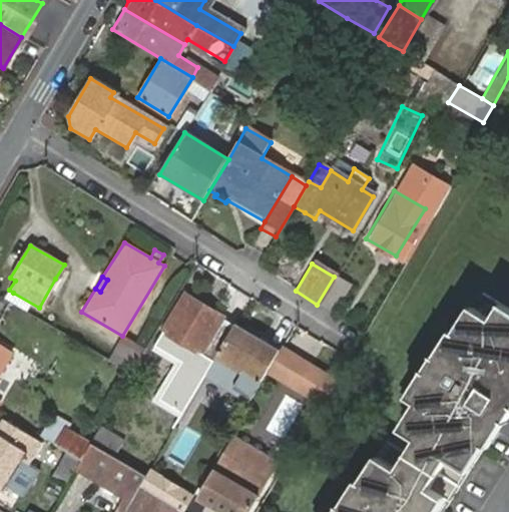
[(317,305),(329,313),(346,284),(334,277),(317,305)]
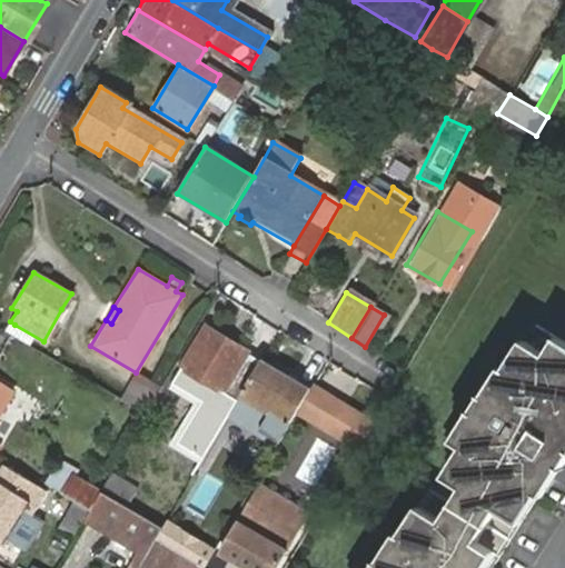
[(265,322),(246,352),(260,360),(278,331),(265,322)]
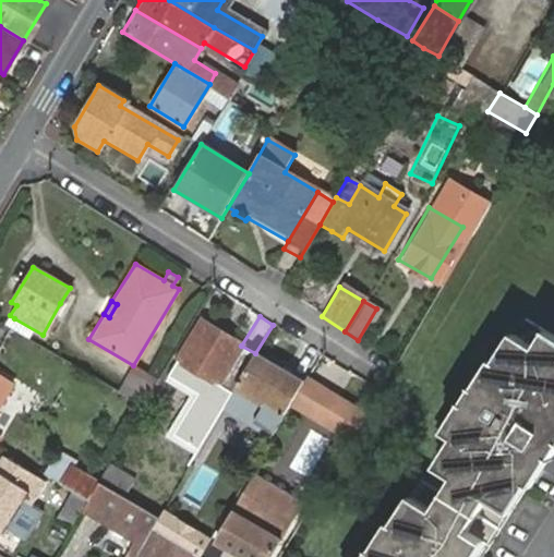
[(169,374),(223,408),(236,387),(255,353),(241,346),(200,321),(169,374)]
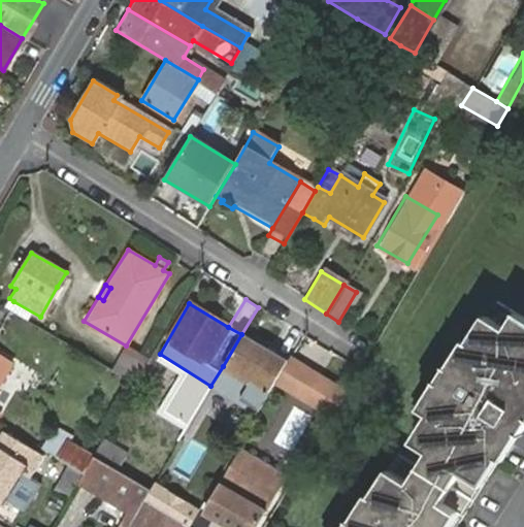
[(523,315),(519,311),(510,326),(492,316),(485,326),(490,330),(481,346),(475,341),(470,338),(463,350),(468,353),(458,368),(453,365),(448,362),(429,393),(435,398),(428,409),(437,416),(429,429),(435,433),(428,445),(433,449),(416,478),(396,466),(389,478),(395,482),(385,497),(379,493),(375,492),(370,500),(377,504),(366,521),(360,517),(354,513),(345,526),(444,526),(450,519),(443,514),(451,500),(444,496),(463,467),(482,481),(490,467),(483,463),(491,449),(499,454),(502,456),(510,445),(503,439),(513,423),(520,428),(523,430),(523,429),(523,315)]
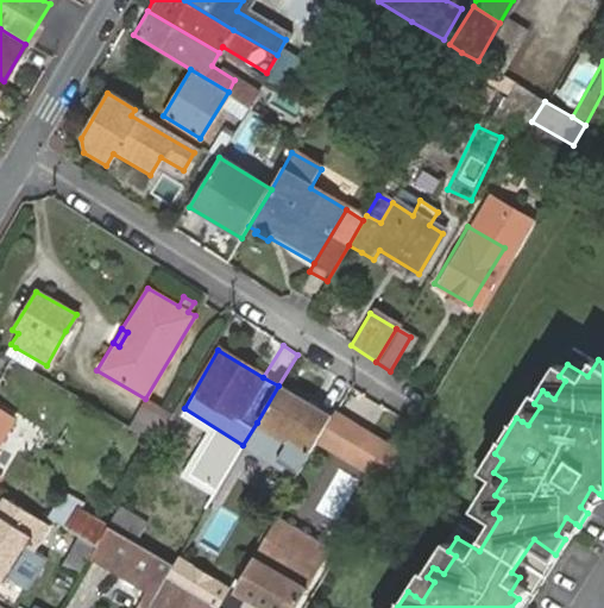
[(565,381),(559,376),(547,394),(554,399),(565,381)]
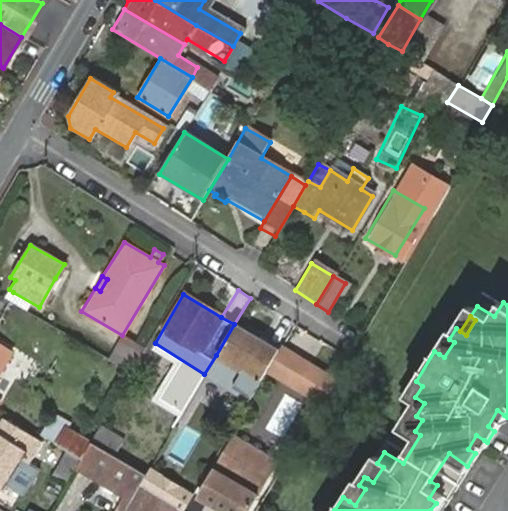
[(252,391),(276,350),(234,324),(216,355),(245,372),(239,383),(252,391)]
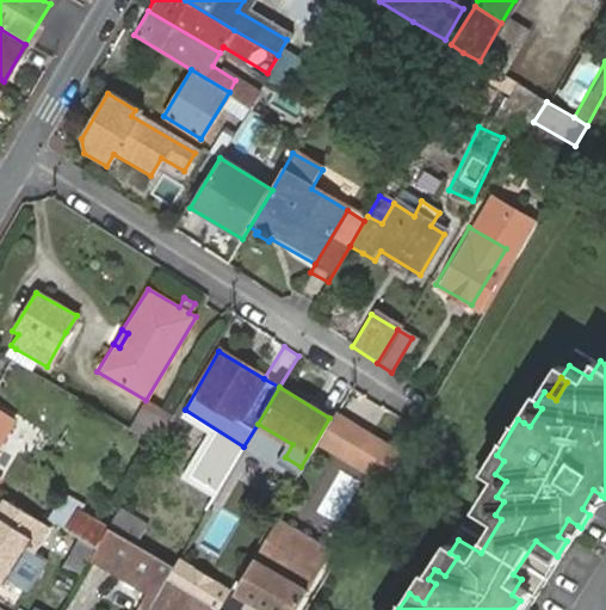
[(536,405),(524,423),(530,426),(542,408),(536,405)]
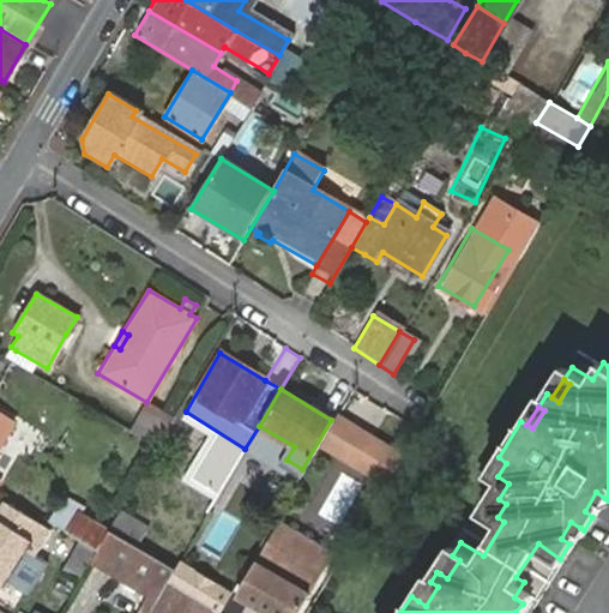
[(176,416),(162,442),(178,451),(192,427),(176,416)]
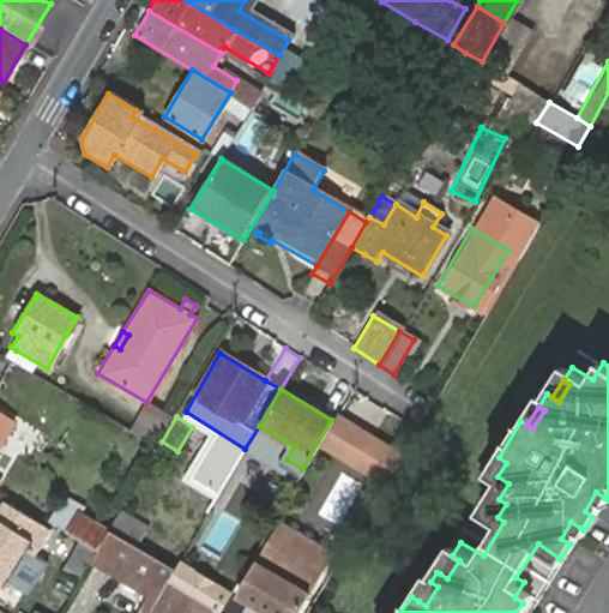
[(490,472),(498,476),(506,463),(499,457),(490,472)]
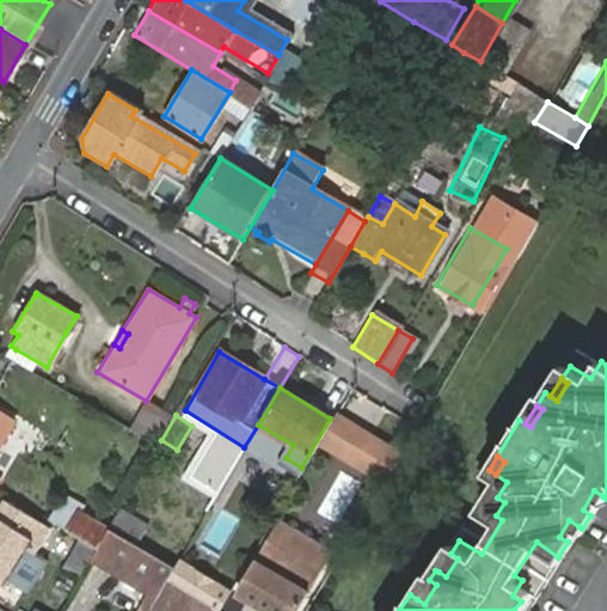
[(590,515),(602,496),(594,490),(583,509),(590,515)]
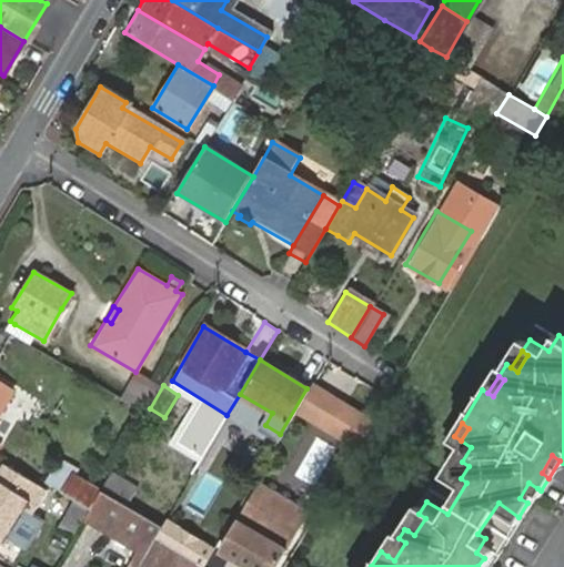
[(43,481),(88,506),(99,488),(71,473),(73,468),(56,458),(43,481)]
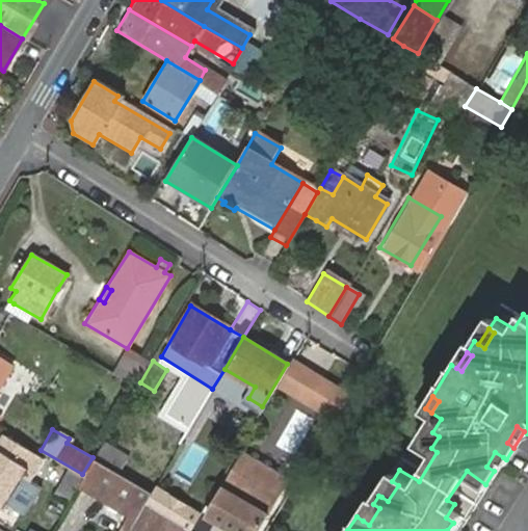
[(424,445),(431,448),(439,436),(432,432),(424,445)]
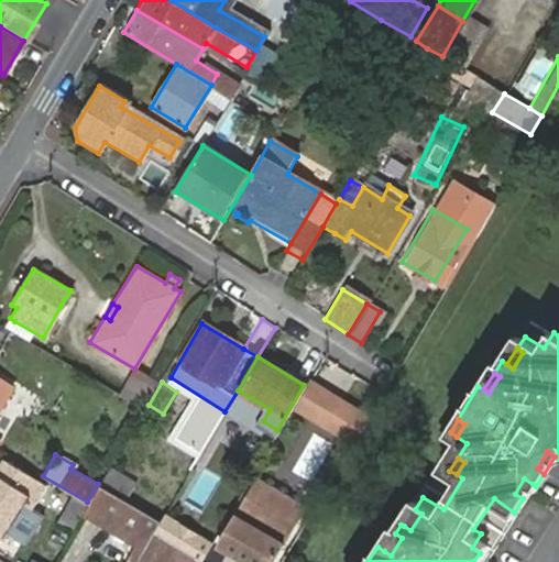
[(23,498),(32,504),(44,483),(2,460),(0,463),(0,535),(10,541),(15,533),(6,529),(23,498)]
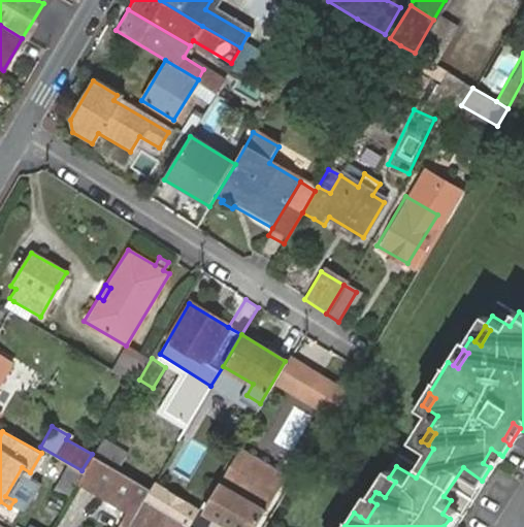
[(490,467),(499,454),(491,449),(483,463),(490,467)]
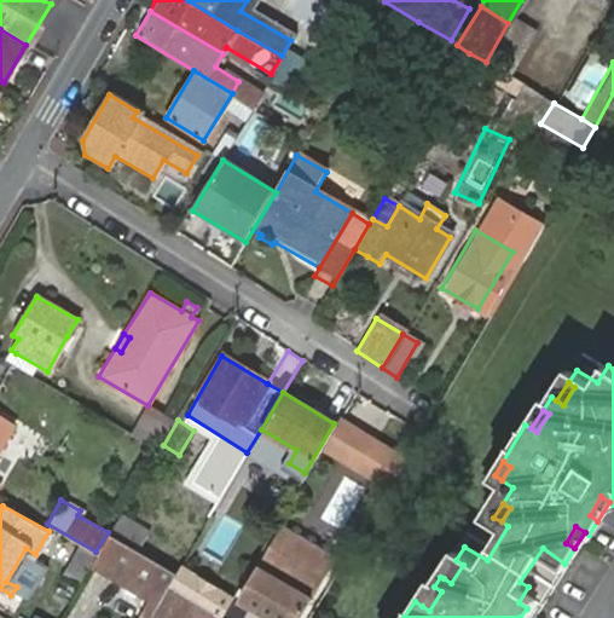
[(279,527),(233,601),(262,617),(299,617),(334,559),(279,527)]
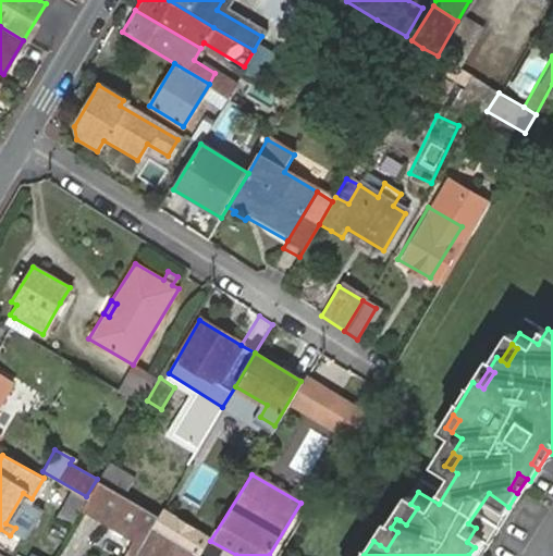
[(86,496),(83,503),(135,534),(121,555),(134,555),(150,529),(160,513),(98,476),(97,479),(86,496)]
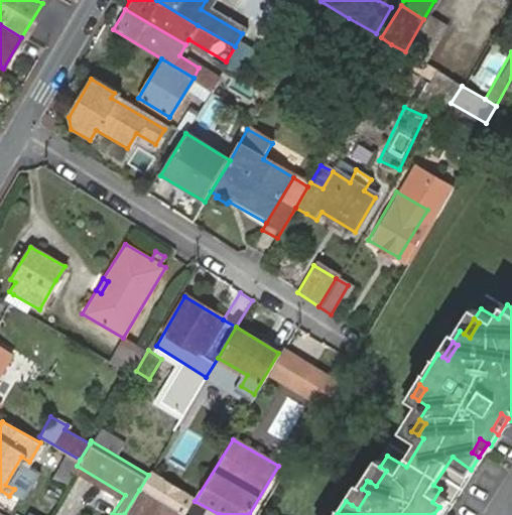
[(34,465),(29,462),(21,457),(5,485),(14,489),(19,492),(34,465)]
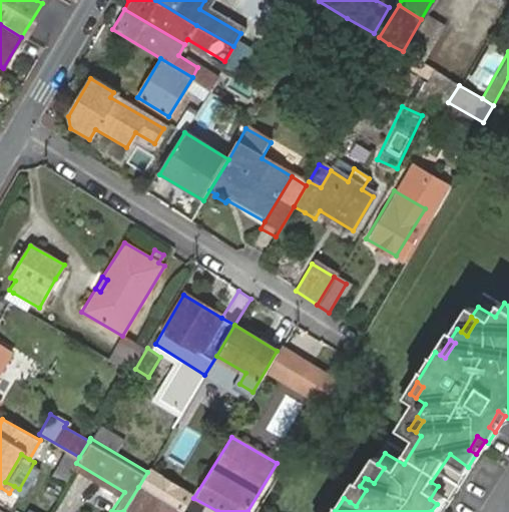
[(75,459),(64,454),(51,478),(61,484),(75,459)]
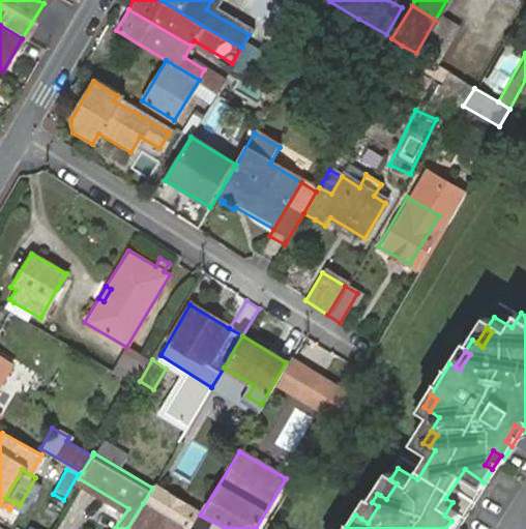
[(390,479),(380,495),(386,499),(397,483),(390,479)]
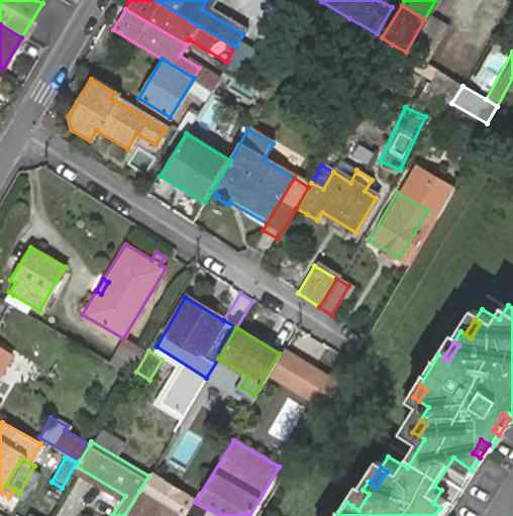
[(182,515),(191,501),(148,476),(139,491),(174,511),(182,515)]
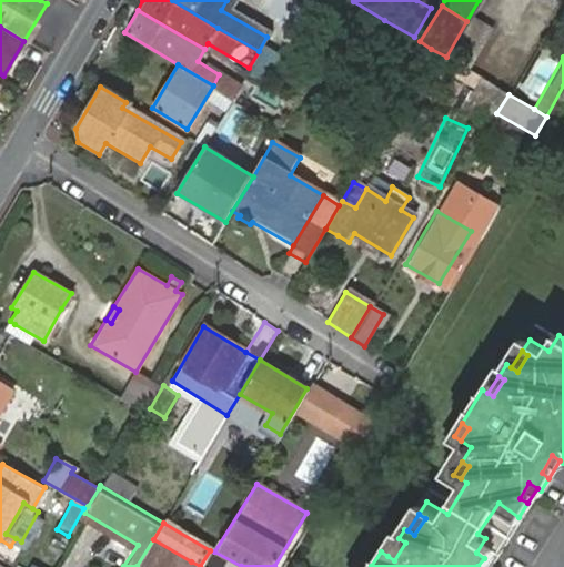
[(399,538),(388,556),(394,560),(405,543),(399,538)]
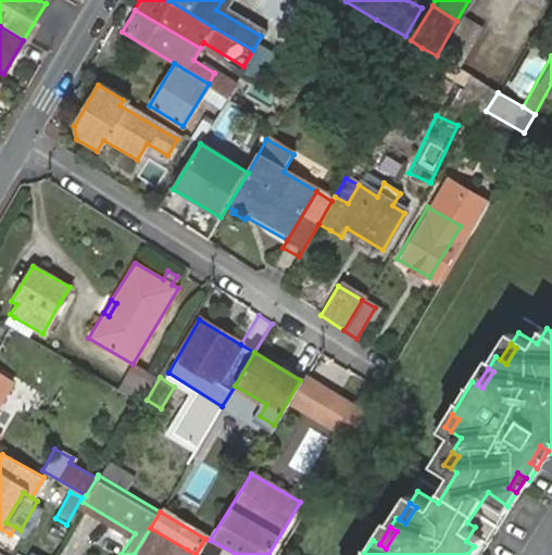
[(483,532),(475,527),(466,541),(474,546),(483,532)]
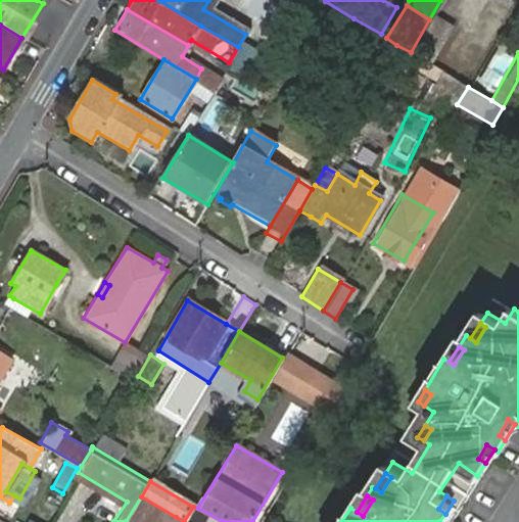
[(141,496),(126,521),(173,521),(176,517),(141,496)]
